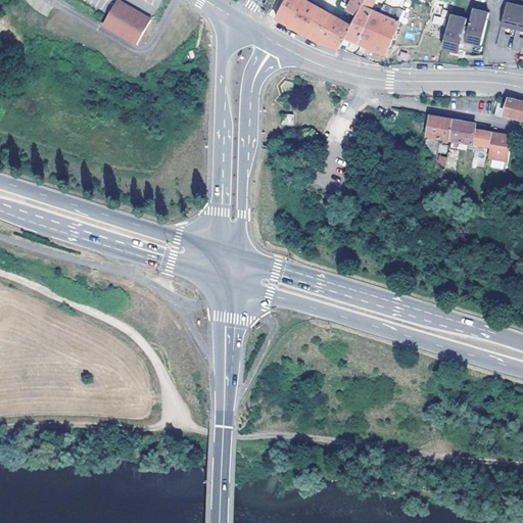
[(119,0),(98,0),(90,16),(125,35),(138,10),(126,4),(119,0)]
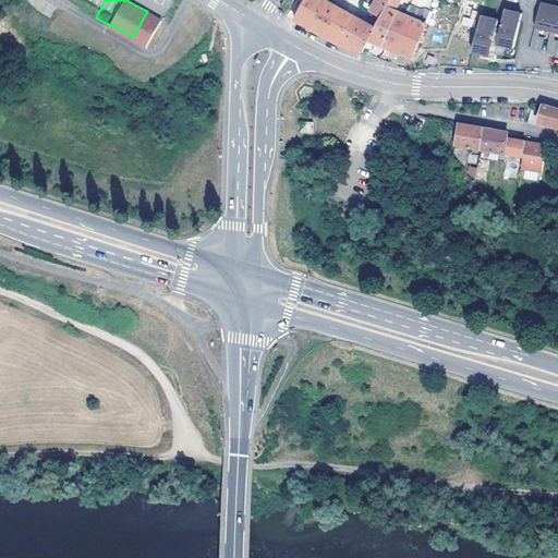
[(340,46),(361,51),(374,27),(367,23),(324,0),(302,0),(291,19),(317,34),(340,46)]
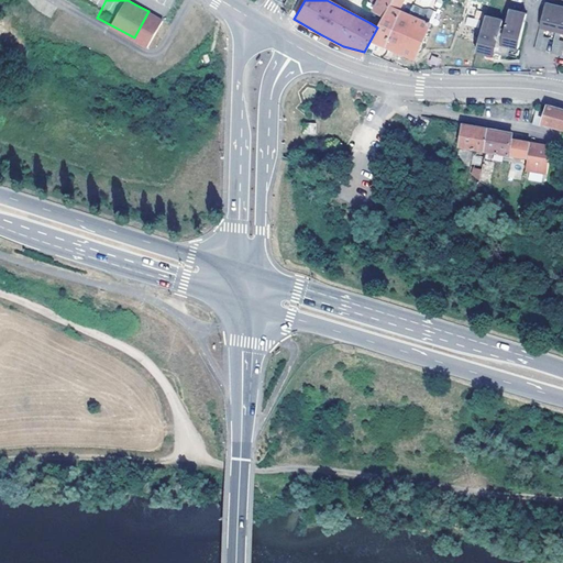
[(400,0),(392,0),(383,18),(377,28),(364,52),(370,52),(376,43),(387,47),(400,11),(396,9),(400,0)]
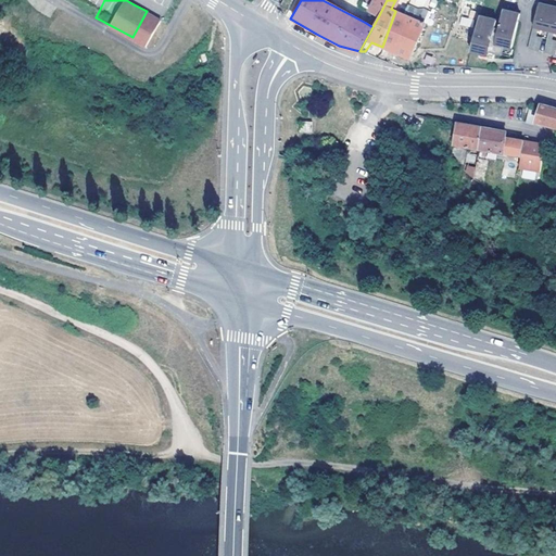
[(387,0),(371,0),(367,10),(371,14),(378,17),(387,0)]
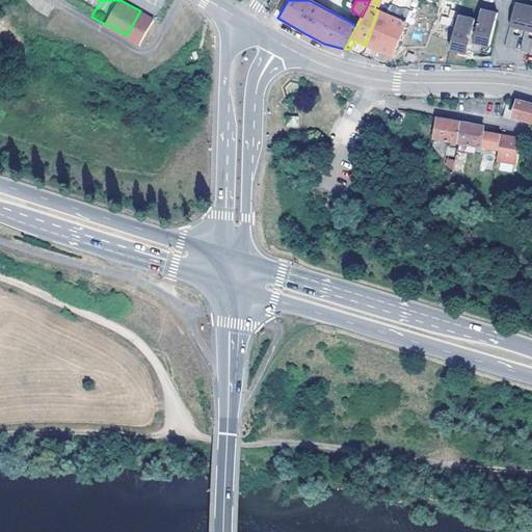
[(513,2),(508,25),(511,26),(512,24),(524,26),(529,6),(513,2)]
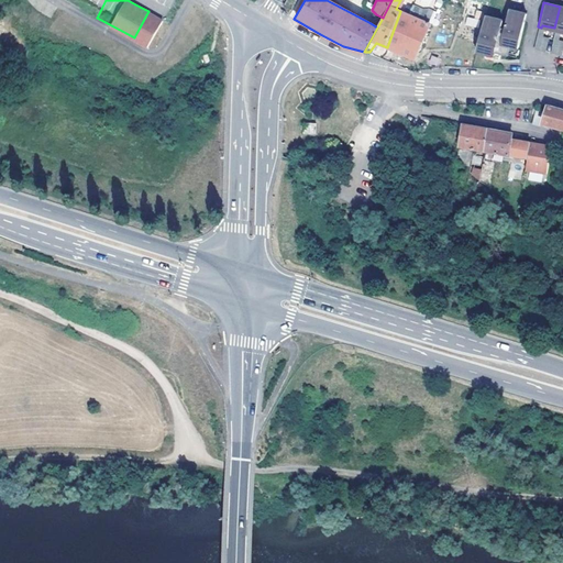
[(400,11),(387,47),(411,58),(428,23),(420,20),(422,17),(419,14),(421,9),(411,4),(409,8),(403,4),(400,10),(407,12),(406,14),(400,11)]
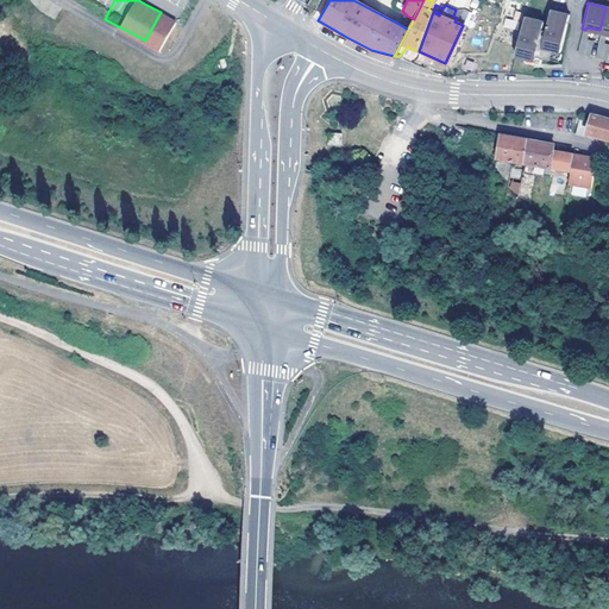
[(463,10),(456,10),(453,16),(457,18),(454,22),(463,25),(469,12),(463,10)]
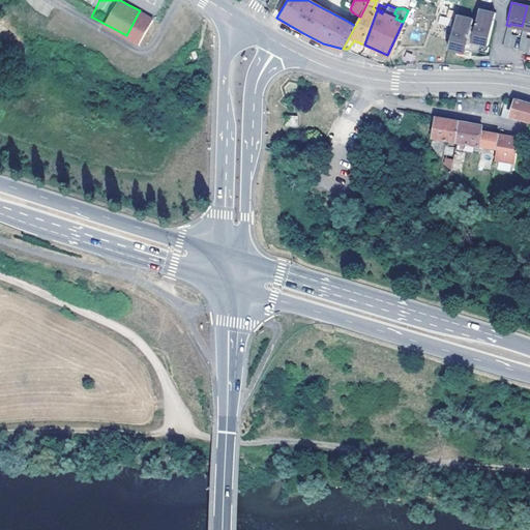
[(493,15),(476,10),(474,18),(491,22),(493,15)]
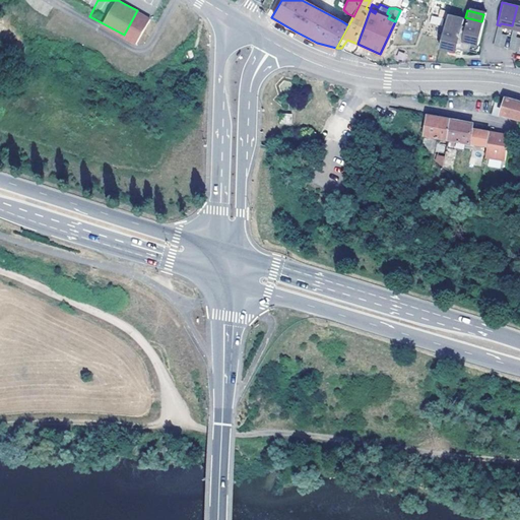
[(348,25),(353,16),(347,13),(342,21),(348,25)]
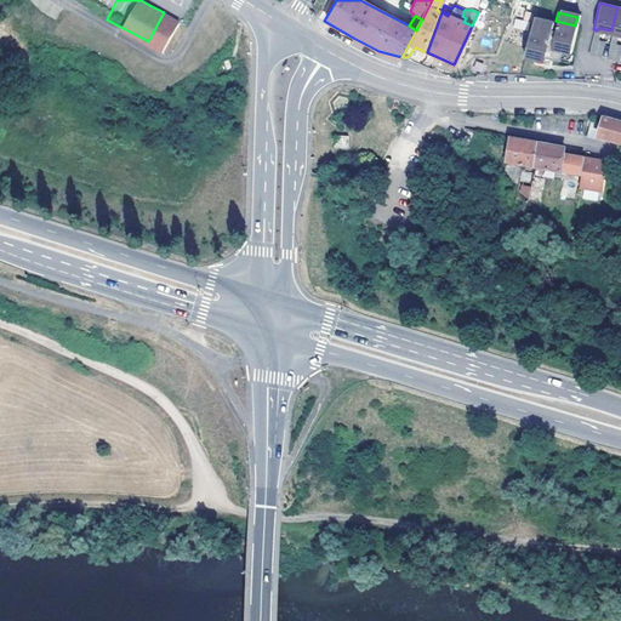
[(518,23),(519,21),(507,18),(505,26),(523,30),(524,26),(518,23)]
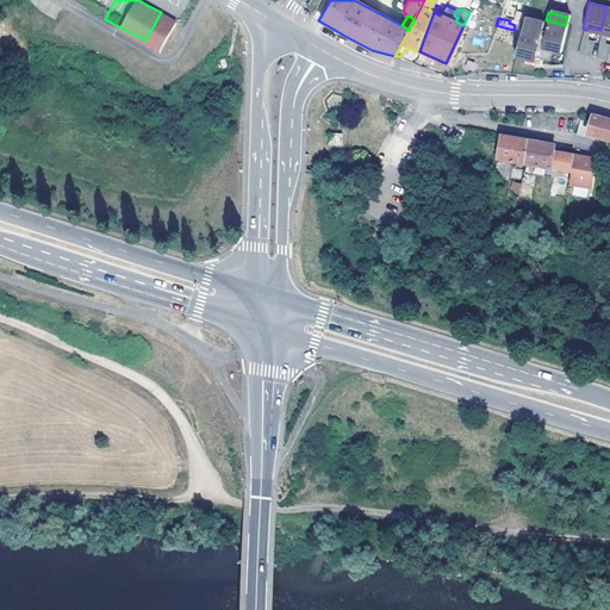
[(520,29),(512,56),(523,58),(524,55),(537,58),(546,62),(548,53),(556,55),(565,25),(546,20),(543,32),(539,31),(541,23),(523,18),(520,29)]
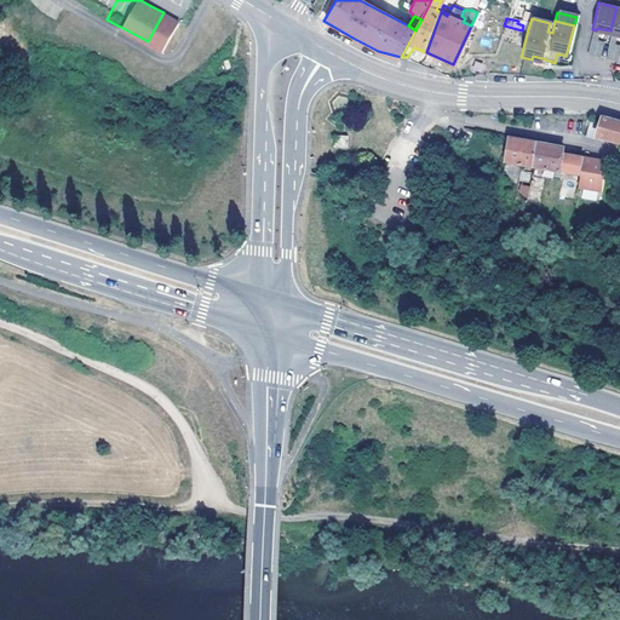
[(596,30),(592,29),(585,52),(595,55),(598,40),(593,39),(596,30)]
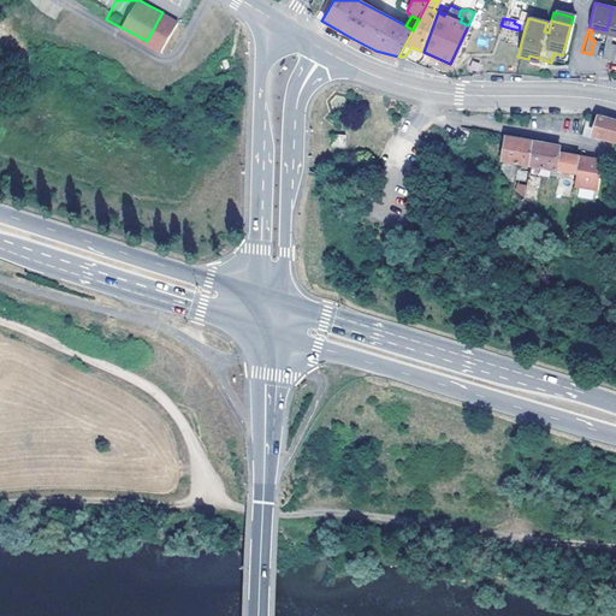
[(610,35),(606,34),(599,57),(609,59),(612,45),(608,42),(610,35)]
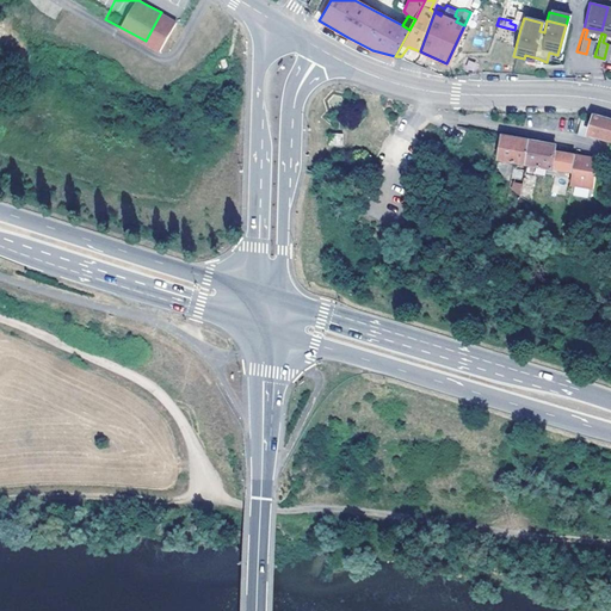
[(610,118),(600,116),(594,115),(588,134),(610,141),(610,140),(610,118)]
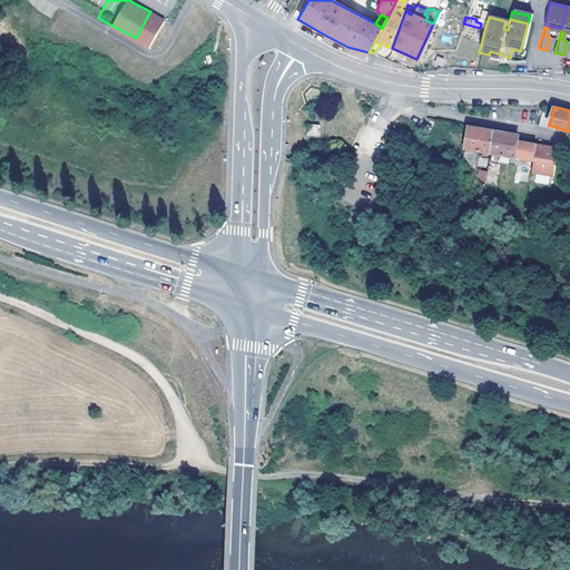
[(534,126),(543,128),(547,114),(539,111),(534,126)]
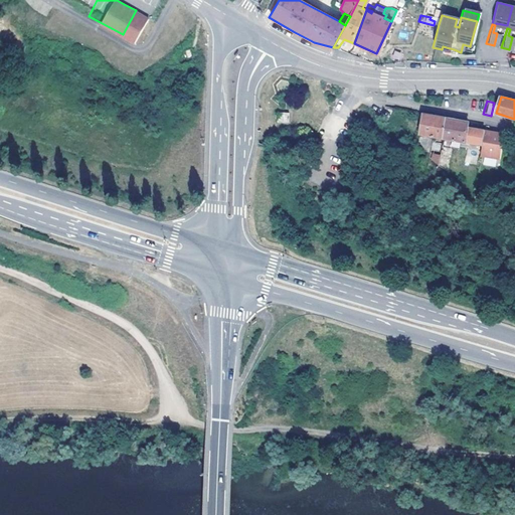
[(291,112),(281,111),(280,121),(290,122),(291,112)]
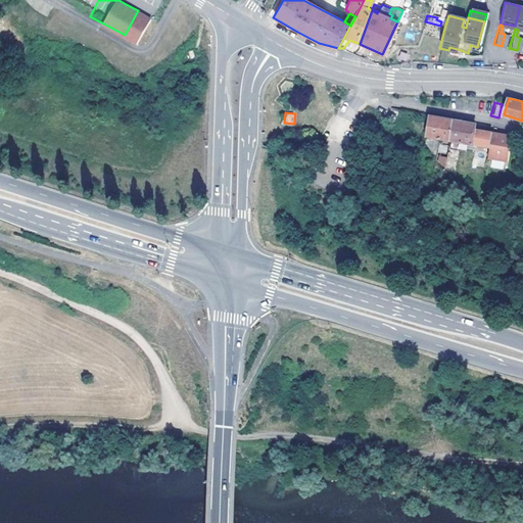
[(435,115),(430,114),(425,136),(437,138),(441,116),(435,115)]
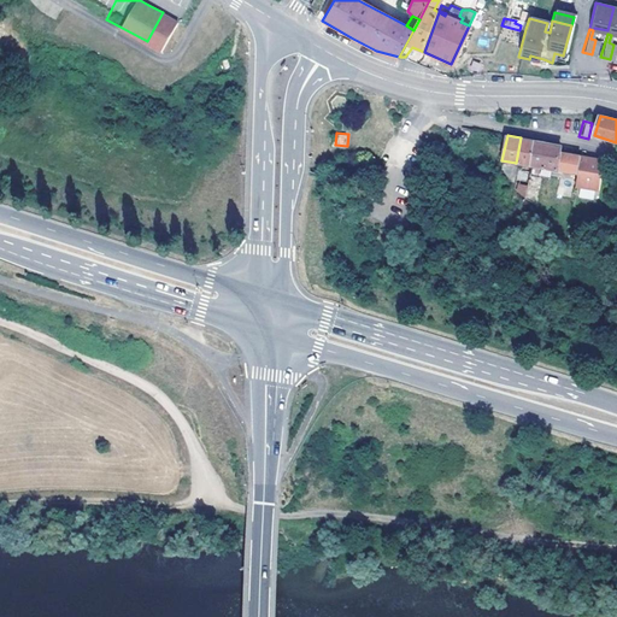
[(526,139),(521,137),(516,163),(523,164),(529,165),(533,140),(526,139)]
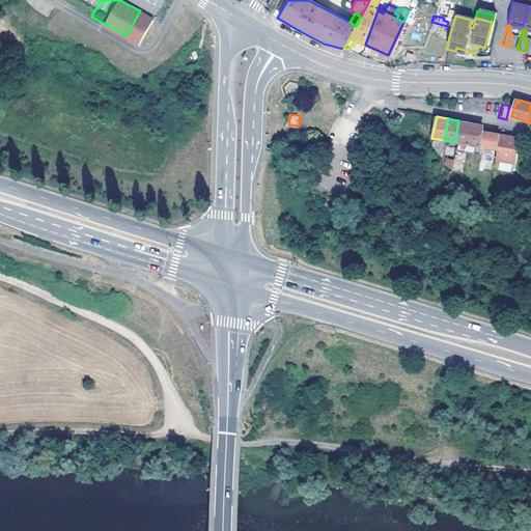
[(496,149),(498,133),(483,131),(483,126),(458,120),(455,142),(464,144),(475,146),(476,145),(496,149)]
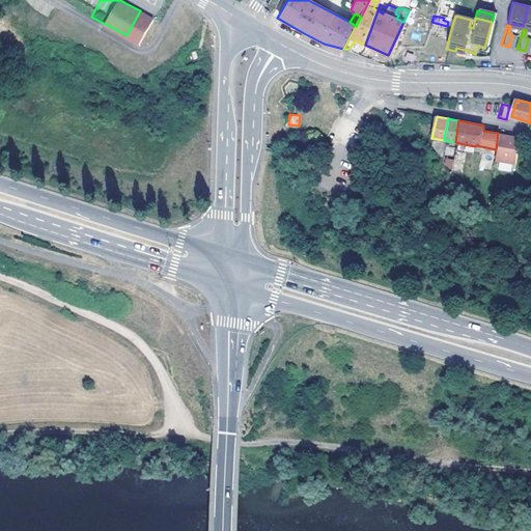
[(506,135),(498,133),(496,149),(494,161),(513,163),(515,149),(518,137),(506,135)]
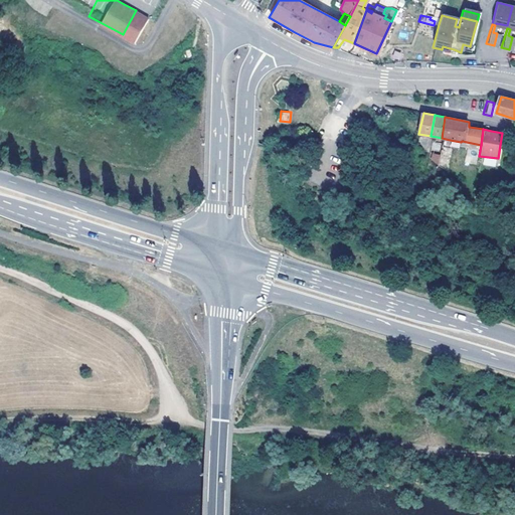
[(442,138),(437,137),(436,148),(428,148),(427,156),(437,163),(442,138)]
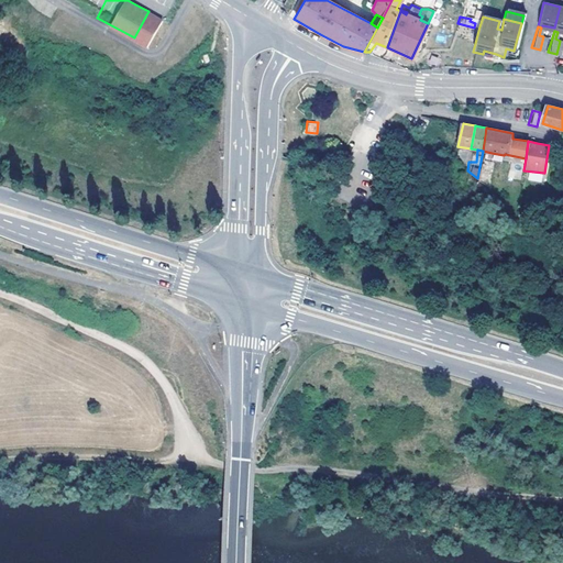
[(492,153),(483,151),(477,178),(486,185),(492,153)]
